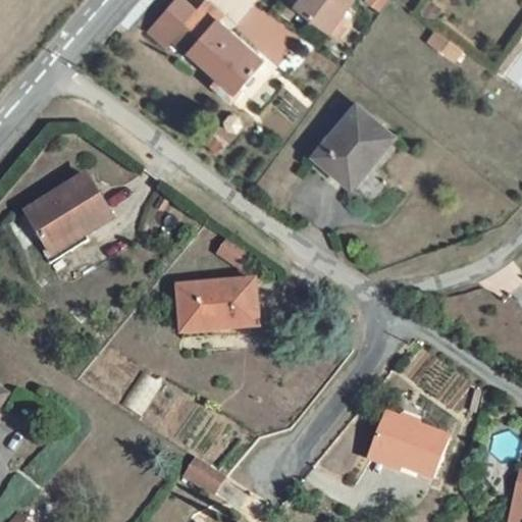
[(354,0),(303,0),(298,8),(330,33),(331,31),(342,17),(354,0)]
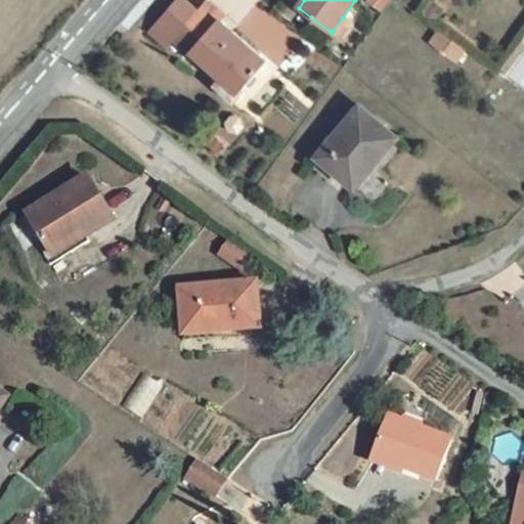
[(211,91),(229,107),(239,96),(237,94),(259,70),(266,61),(261,56),(219,19),(223,14),(209,1),(174,40),(221,80),(211,91)]
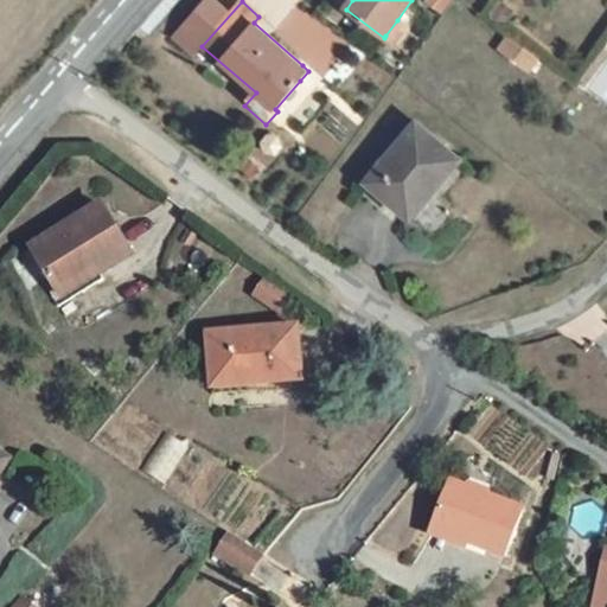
[(321,74),(346,44),(298,2),(272,32),(321,74)]
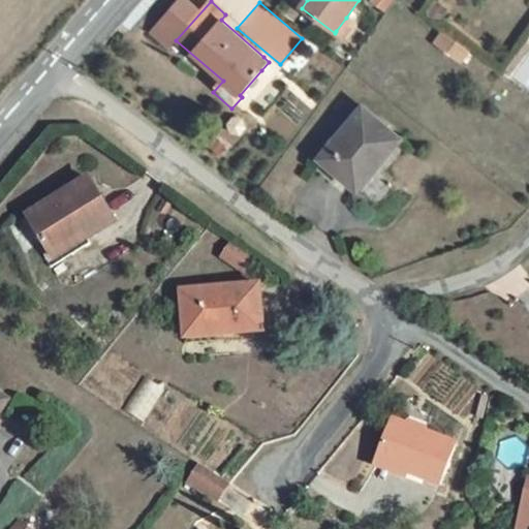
[(356,25),(346,18),(336,31),(345,38),(356,25)]
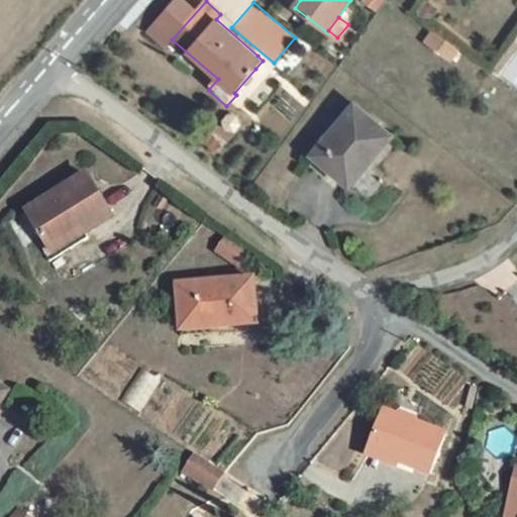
[(354,104),(312,154),(349,187),(393,135),(354,104)]
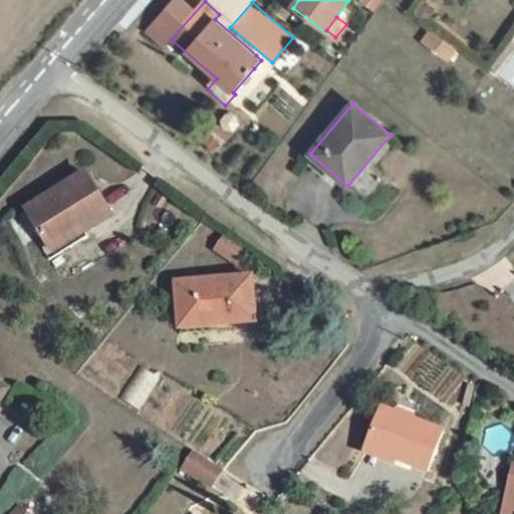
[(86,169),(23,209),(52,257),(116,217),(86,169)]
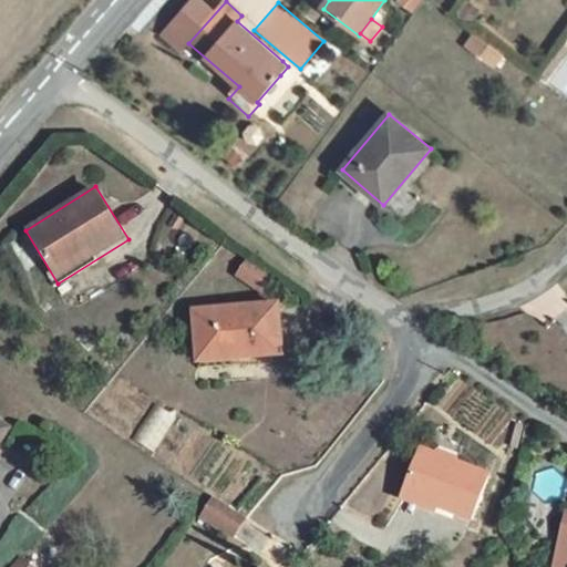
[(194,312),(197,356),(233,352),(234,360),(284,356),(279,306),(194,312)]
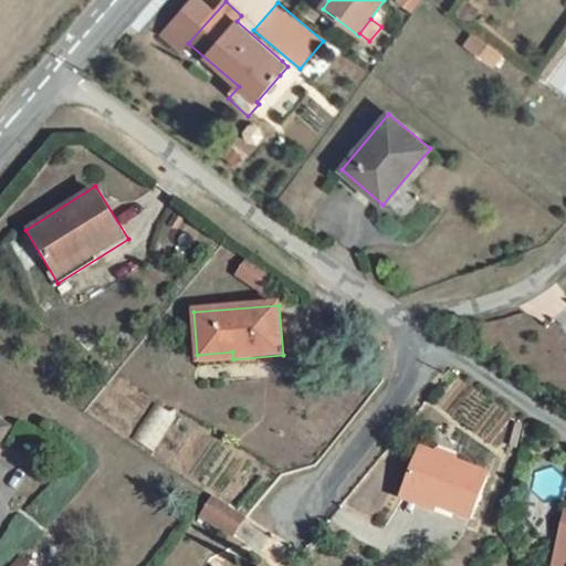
[(0,421),(0,446),(11,430),(0,421)]
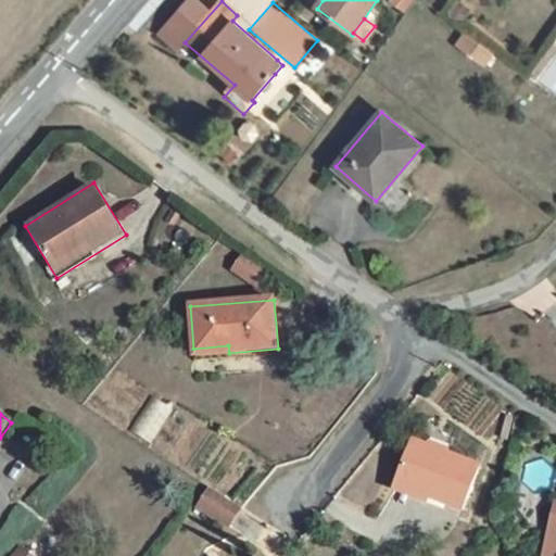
[(479,466),(411,440),(396,478),(418,487),(414,497),(427,502),(429,497),(462,510),(479,466)]
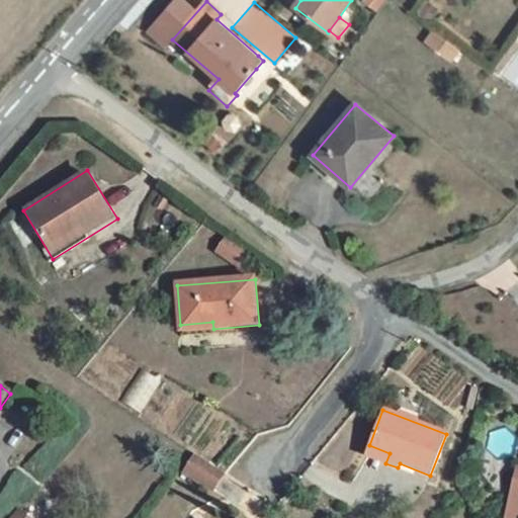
[(390,453),(369,445),(365,455),(385,463),(390,453)]
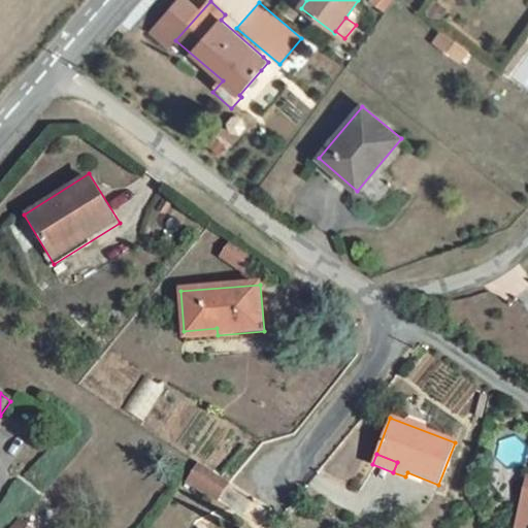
[(228,483),(199,462),(188,479),(217,498),(228,483)]
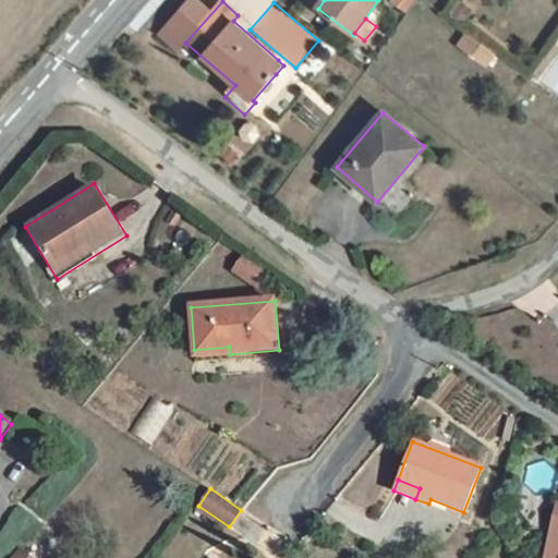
[(557,557),(557,505),(544,557),(557,557)]
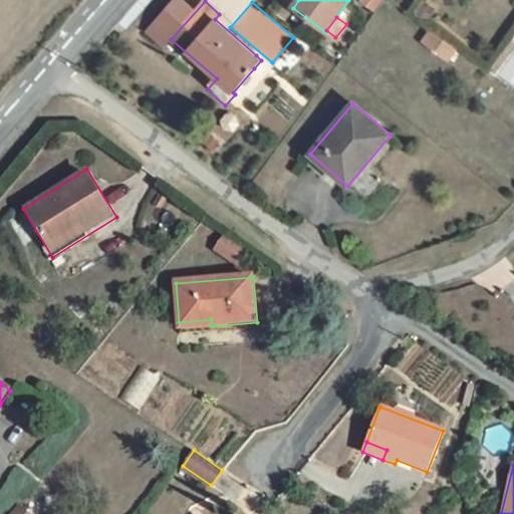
[(29,513),(17,503),(7,513),(29,513)]
